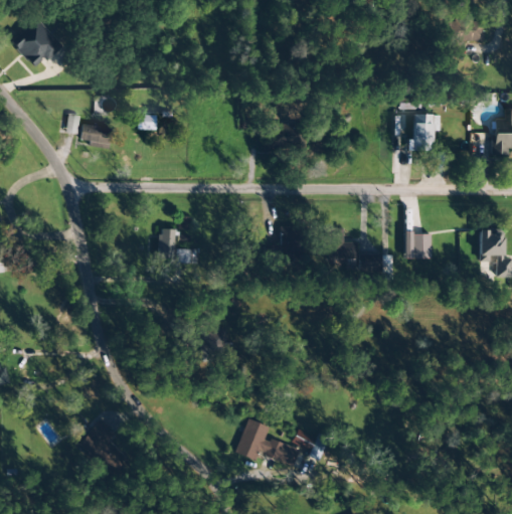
[(483,41),(483,19),(457,19),(457,41),(483,41)]
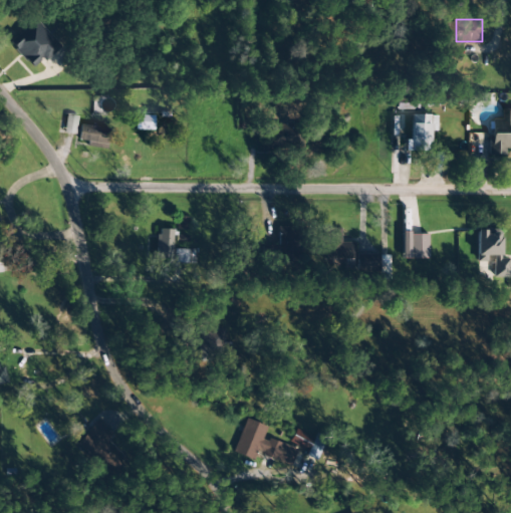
[(48,61),(63,44),(37,21),(14,47),(35,66),(44,57),(48,61)]
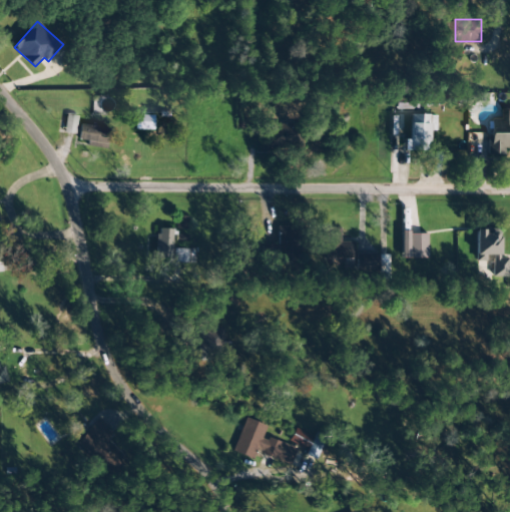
[(492,119),(492,154),(506,154),(506,147),(509,146),(509,109),(502,109),(502,118),(492,119)]
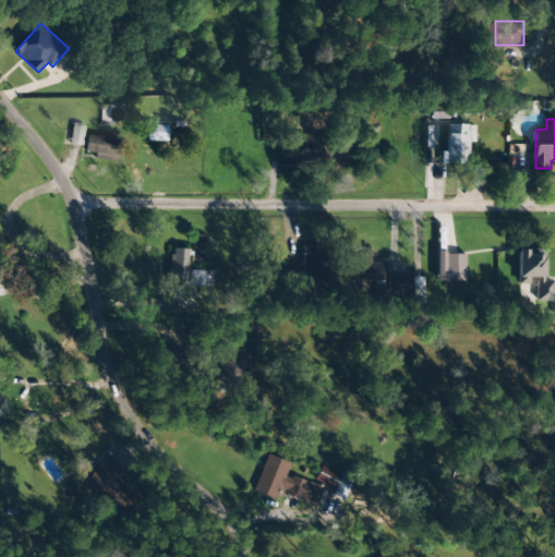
[(86,125),(74,124),(72,144),(85,145),(86,125)]
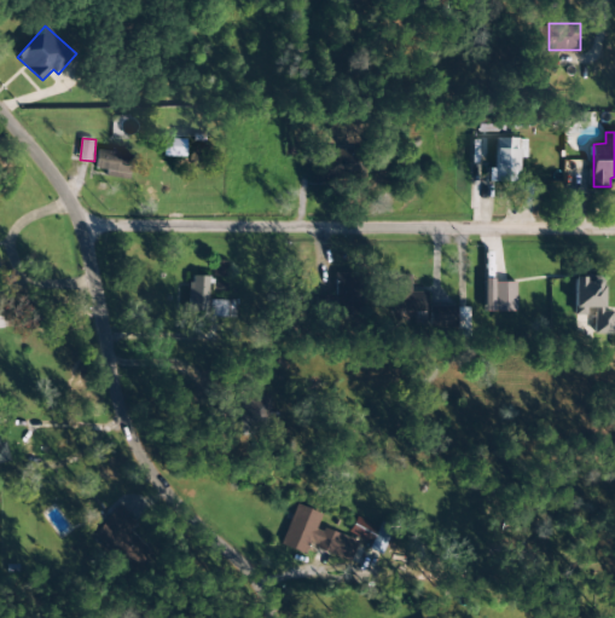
[(187,156),(189,138),(167,138),(167,155),(187,156)]
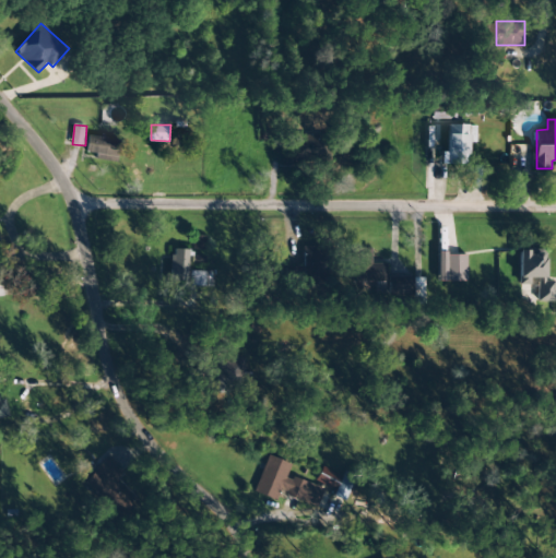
[(477,125),(449,125),(449,152),(444,152),(444,163),(469,163),(469,142),(477,142),(477,125)]
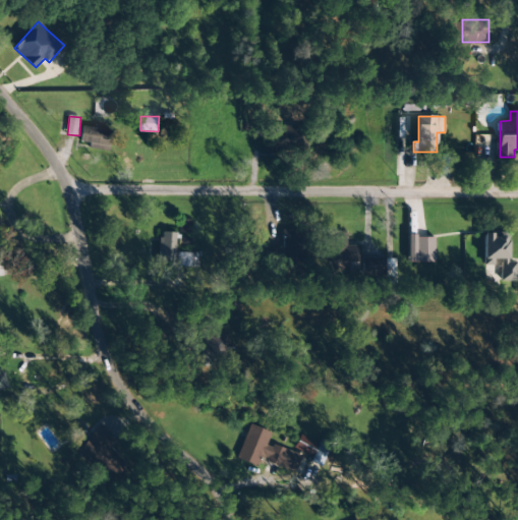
[(92,148),(110,151),(114,130),(83,125),(81,140),(93,142),(92,148)]
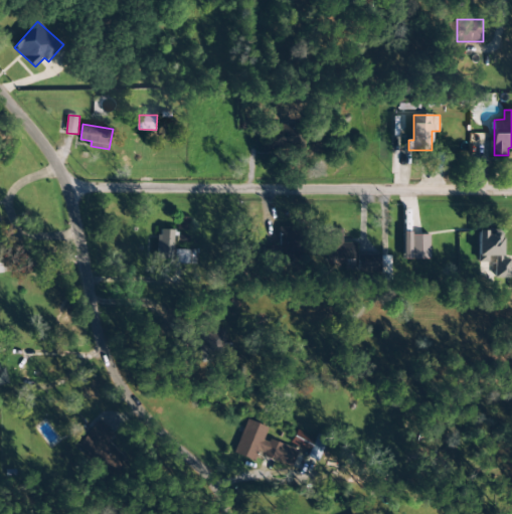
[(299,125),(272,124),(271,145),(298,147),(299,125)]
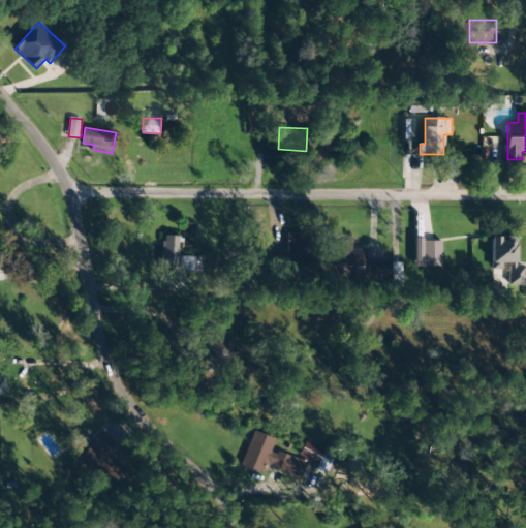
[(195,223),(186,222),(185,243),(193,244),(195,223)]
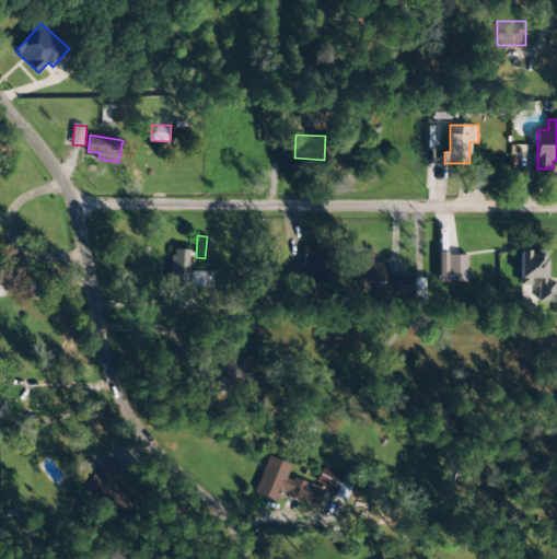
[(326,281),(327,247),(308,246),(306,280),(326,281)]
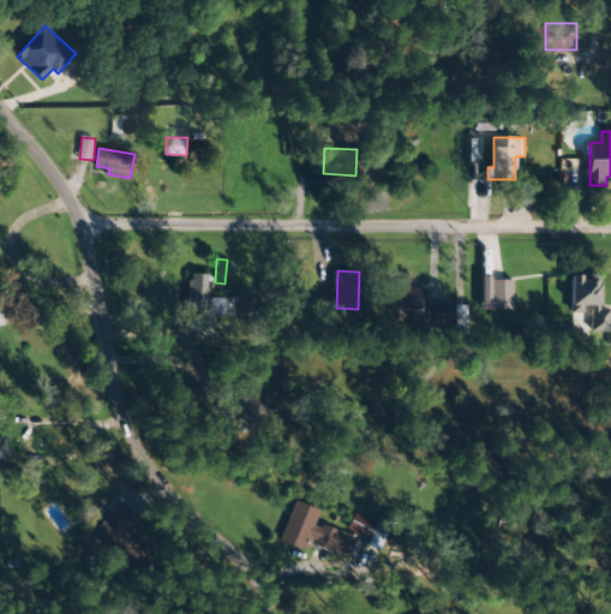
[(409,290),(409,273),(387,273),(388,311),(426,311),(425,290),(409,290)]
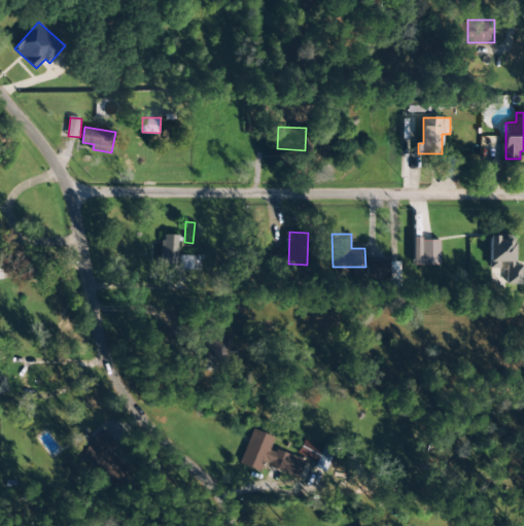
[(179,235),(164,235),(163,264),(181,264),(181,269),(193,269),(193,266),(184,266),(184,259),(179,259),(179,235)]
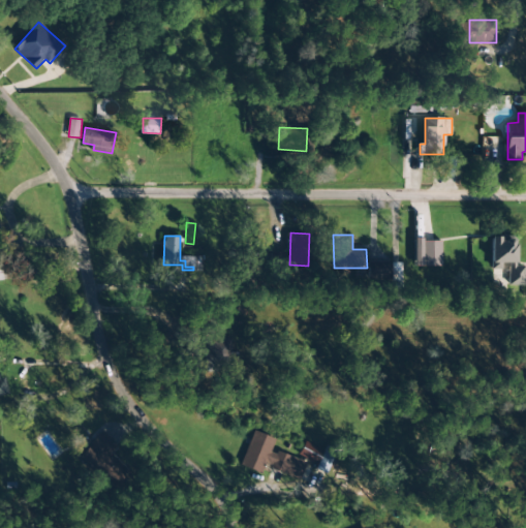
[(492,262),(511,262),(511,284),(525,285),(525,262),(517,262),(518,237),(493,237),(492,262)]
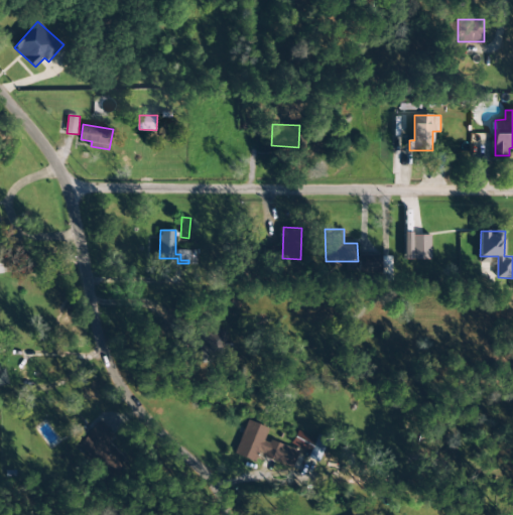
[(431,234),(406,234),(405,259),(431,259),(431,234)]
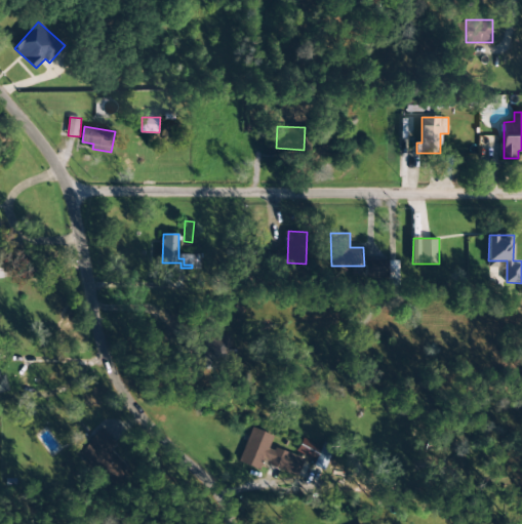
[(274,251),(271,265),(283,269),(287,254),(274,251)]
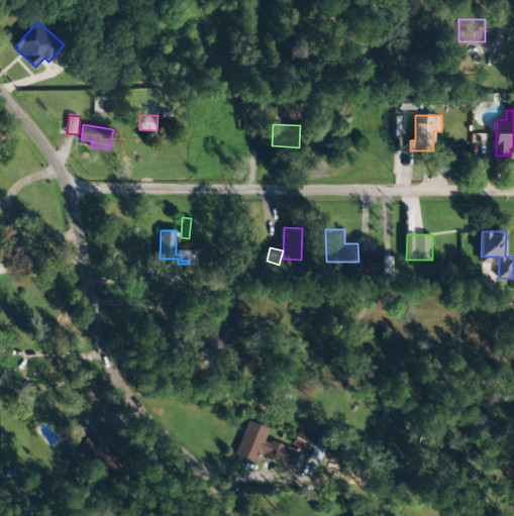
[(363,272),(376,272),(376,256),(363,256),(363,272)]
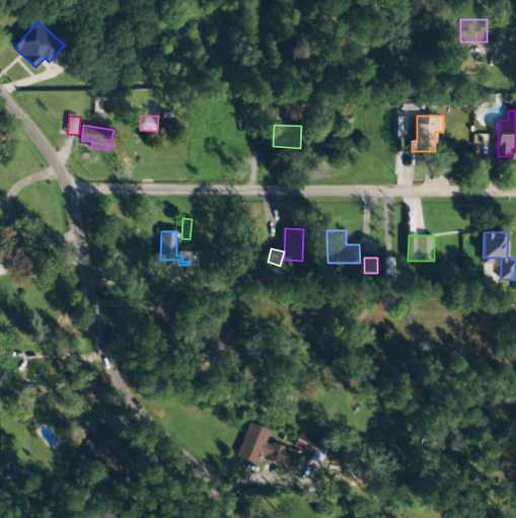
[(202,333),(203,365),(229,364),(228,331),(202,333)]
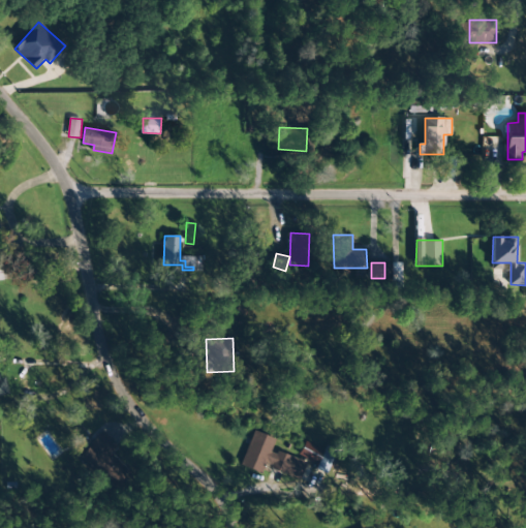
[(0,376),(0,396),(10,395),(6,376),(0,378),(0,376)]
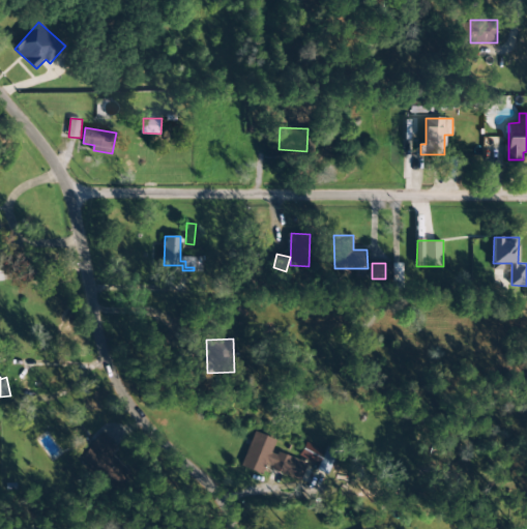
[(109,480),(120,491),(136,475),(114,454),(120,447),(105,432),(79,459),(106,483),(109,480)]
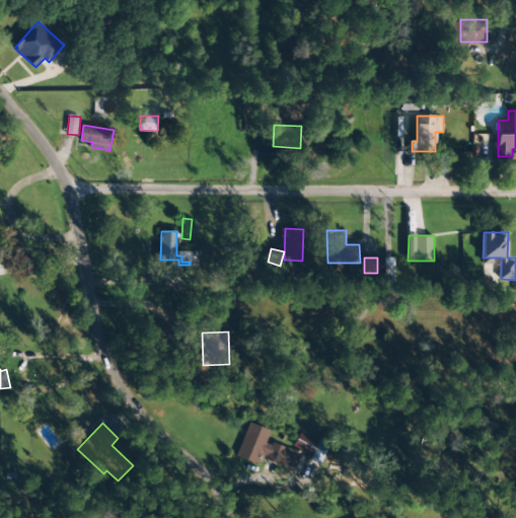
[(237,456),(258,463),(260,456),(296,468),(302,453),(268,441),(272,430),(249,423),(237,456)]
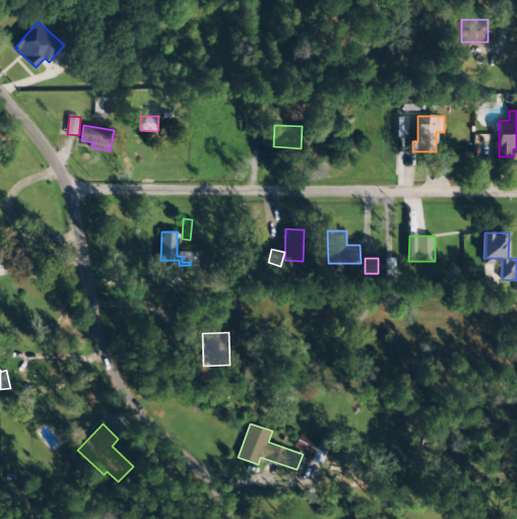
[(311,461),(321,465),(330,447),(301,434),(295,447),(314,455),(311,461)]
